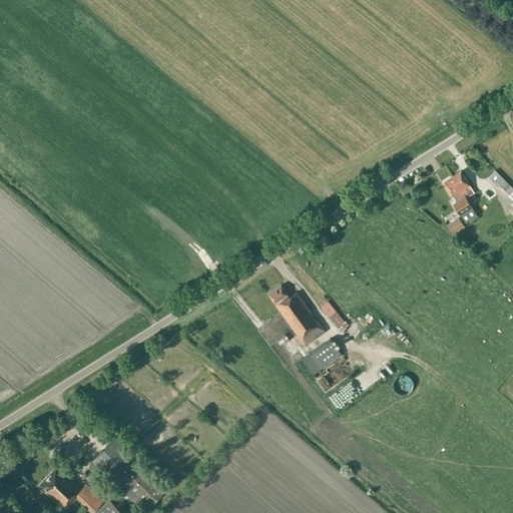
[(470,184),(460,170),(452,176),(466,197),(474,192),(472,188),(469,184),(470,184)]
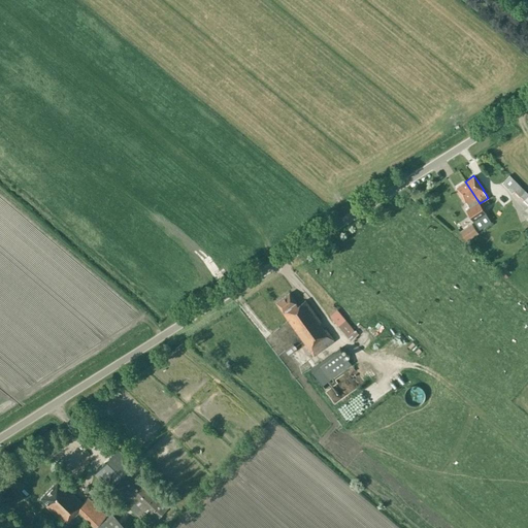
[(502,183),(513,193),(515,192),(527,205),(527,193),(509,175),(502,183)]
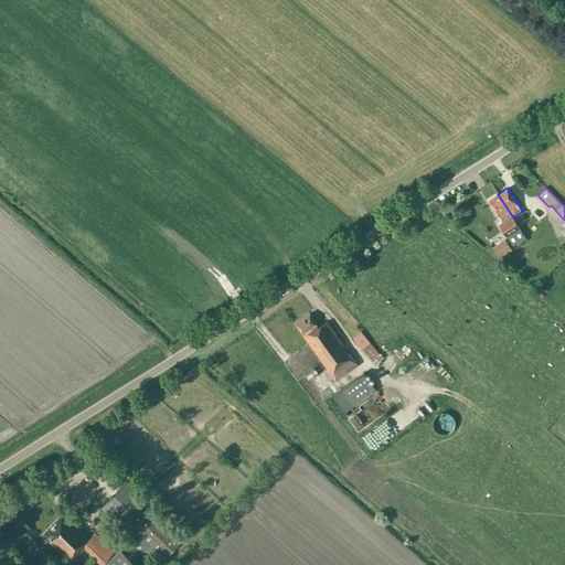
[(498,194),(488,200),(498,215),(499,215),(502,222),(499,224),(507,236),(520,227),(513,217),(498,194)]
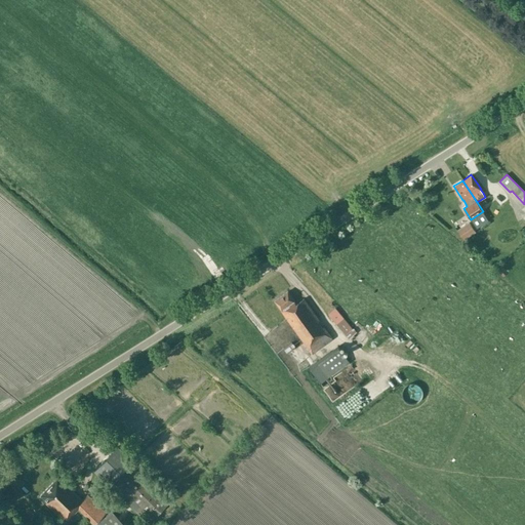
[(457,230),(463,240),(476,232),(470,223),(457,230)]
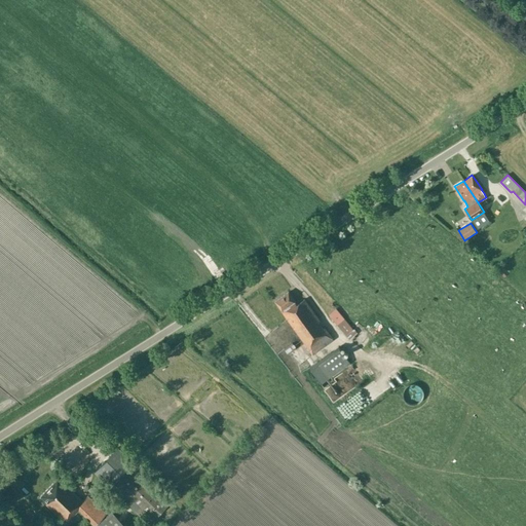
[(304,299),(297,304),(289,292),(275,301),(282,310),(282,311),(312,354),(334,340),(304,299)]
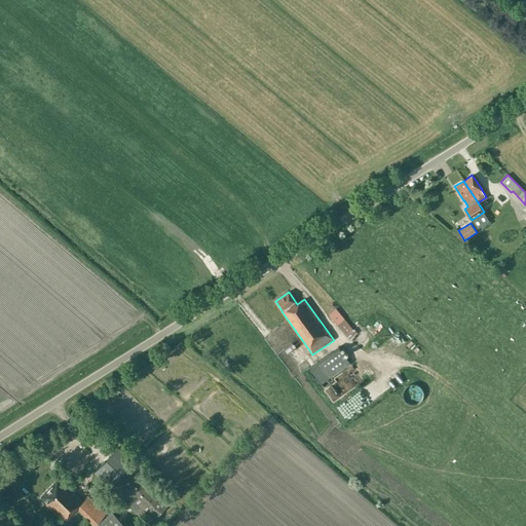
[(354,329),(353,330),(336,307),(329,314),(347,337),(350,340),(358,333),(354,329)]
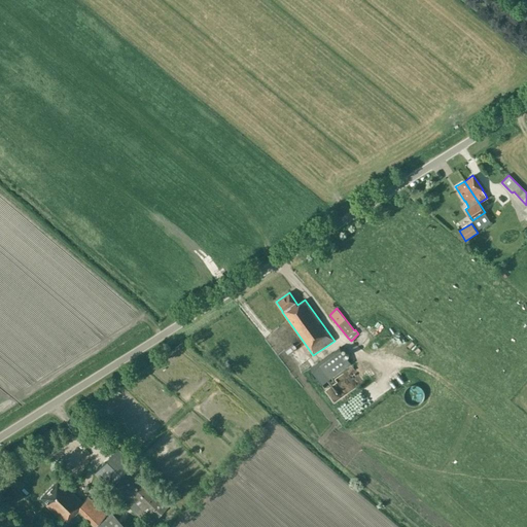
[(392,326),(385,335),(393,342),(400,334),(392,326)]
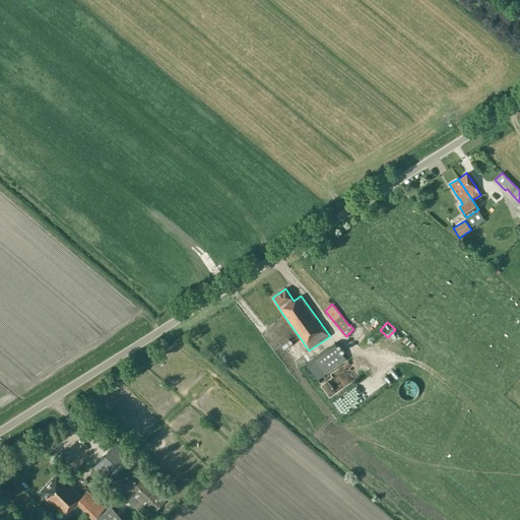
[(400,332),(392,339),(397,344),(405,337),(400,332)]
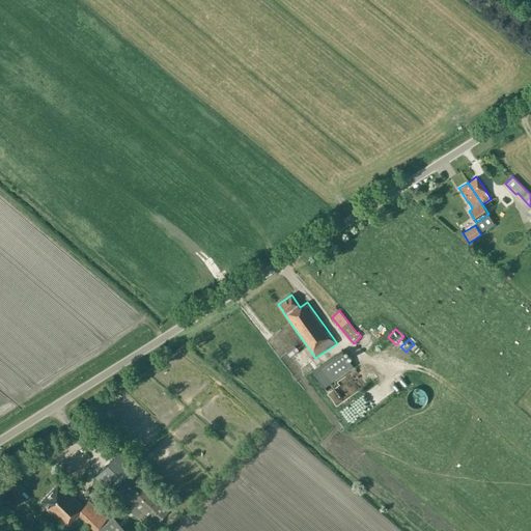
[(289,355),(299,350),(297,344),(287,350),(289,355)]
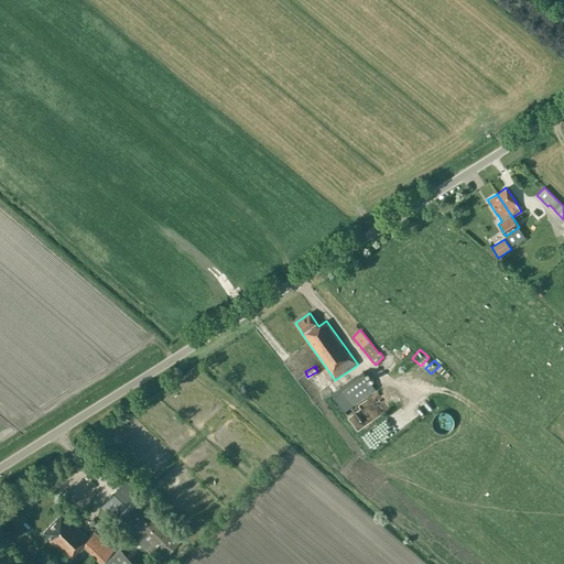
[(353,404),(375,389),(364,372),(340,388),(353,404)]
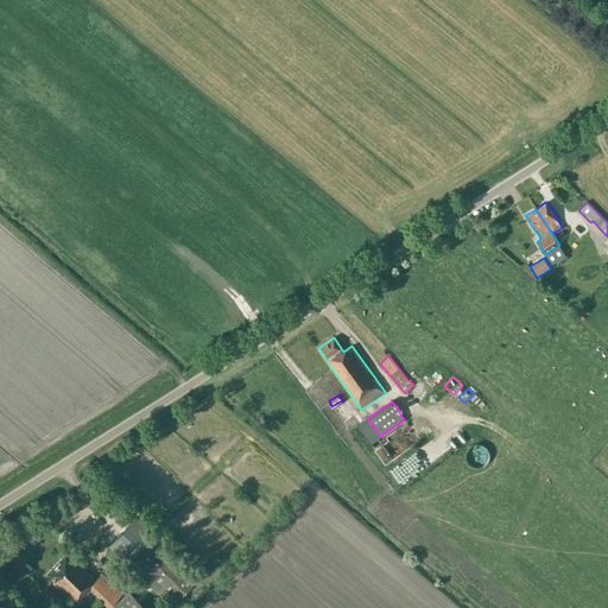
[(422,441),(431,432),(417,413),(374,449),(386,462),(418,436),(422,441)]
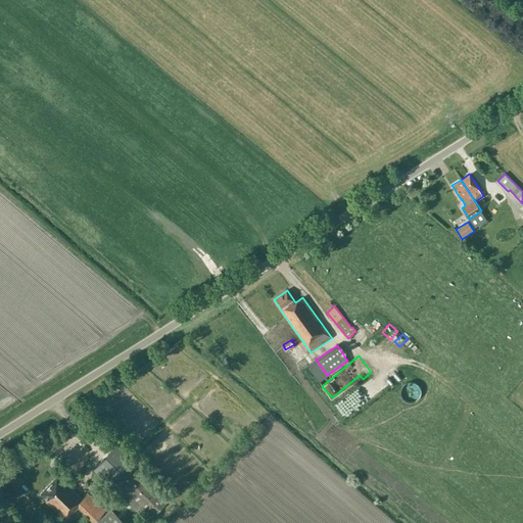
[(344,421),(387,388),(376,373),(333,407),(344,421)]
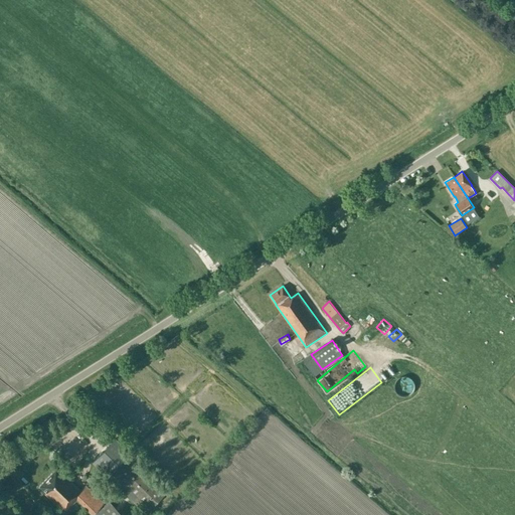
[(401,376),(400,376),(399,377),(398,378),(397,379),(396,380),(395,381),(395,382),(395,383),(394,384),(394,385),(394,386),(394,387),(394,388),(395,389),(395,390),(396,391),(396,392),(397,393),(398,394),(399,395),(401,395),(402,395),(403,396),(405,396),(406,396),(407,395),(409,395),(410,394),(411,393),(412,392),(413,391),(413,390),(414,389),(414,388),(414,387),(414,386),(414,385),(414,384),(414,383),(413,382),(413,381),(412,380),(412,379),(411,378),(410,377),(408,376),(407,376),(406,376),(405,376),(403,376),(401,376)]
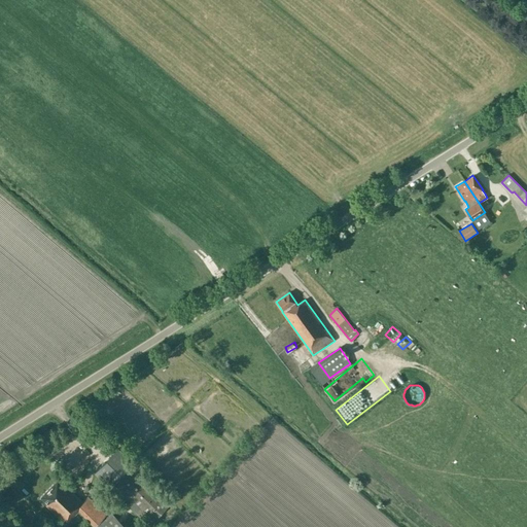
[(126,456),(121,461),(103,480),(148,525),(172,501),(126,456)]
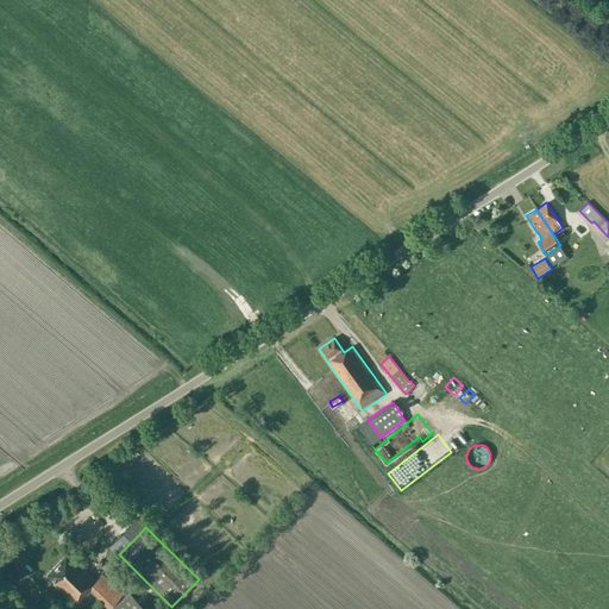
[(68,552),(44,576),(74,604),(80,597),(81,600),(98,583),(68,552)]
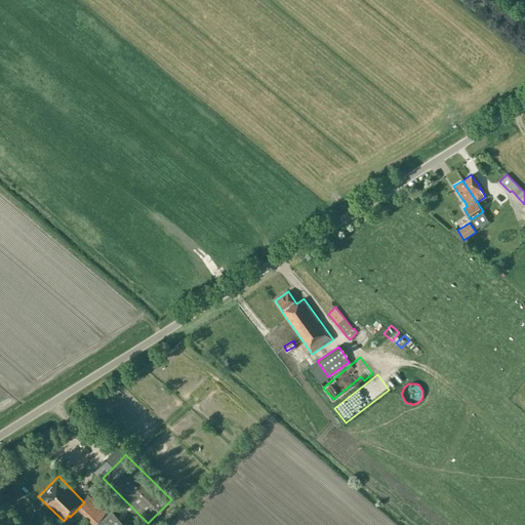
[(125,524),(111,510),(94,524),(125,524)]
